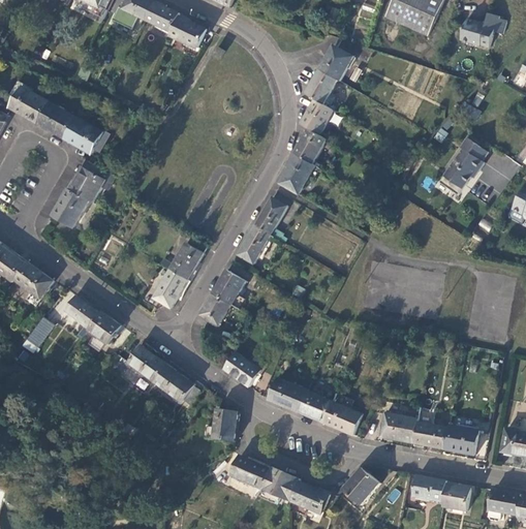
[(80,0),(100,9),(104,0),(80,0)]
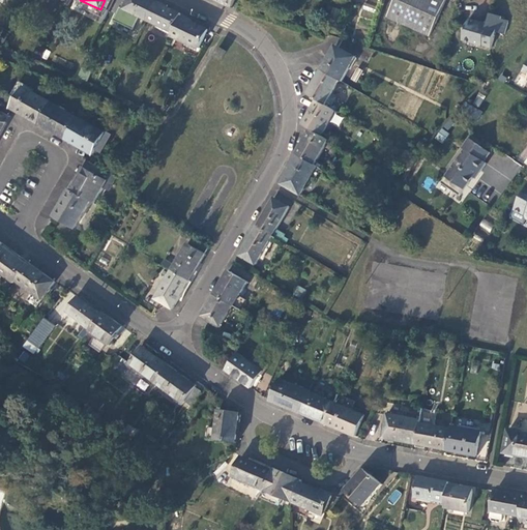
[(153,2),(149,0),(125,0),(122,9),(145,21),(153,2)]
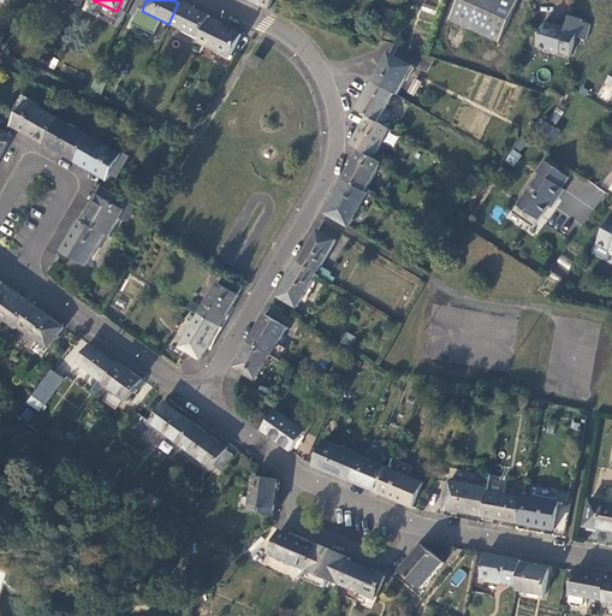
[(497,42),(515,0),(514,0),(455,0),(446,19),(497,42)]
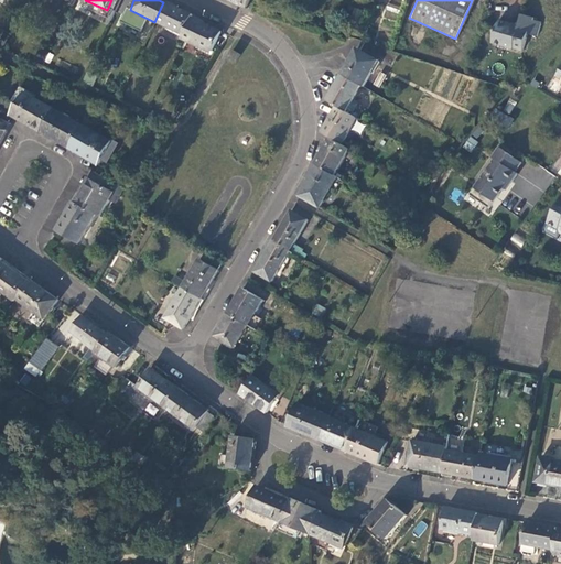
[(163,2),(154,22),(182,35),(191,18),(192,15),(163,2)]
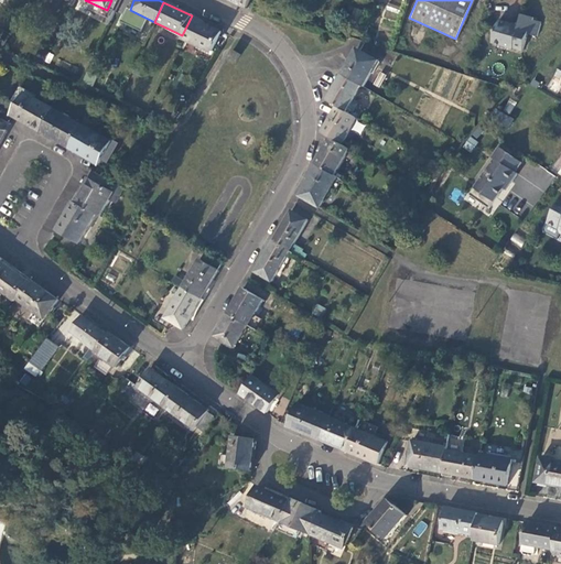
[(516,26),(496,21),(489,43),(510,50),(511,49),(521,51),(526,35),(533,38),(539,23),(531,21),(532,19),(519,15),(516,26)]
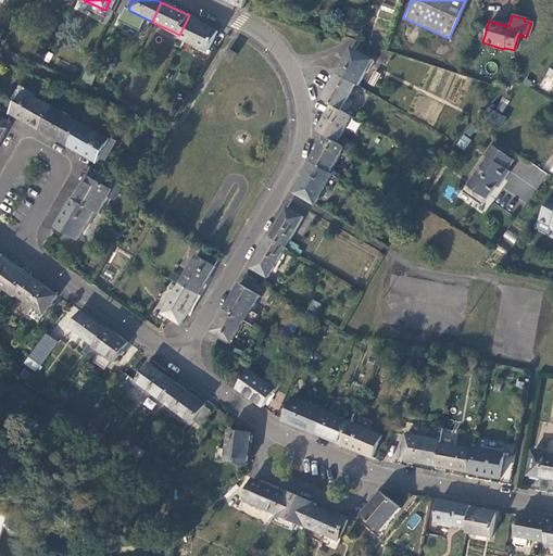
[(188,17),(179,35),(178,38),(195,47),(196,46),(208,51),(213,41),(218,43),(224,35),(188,17)]
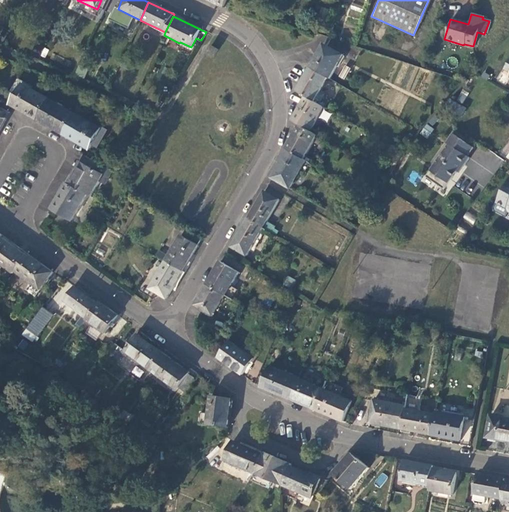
[(321,44),(307,68),(325,78),(327,80),(340,55),(321,44)]
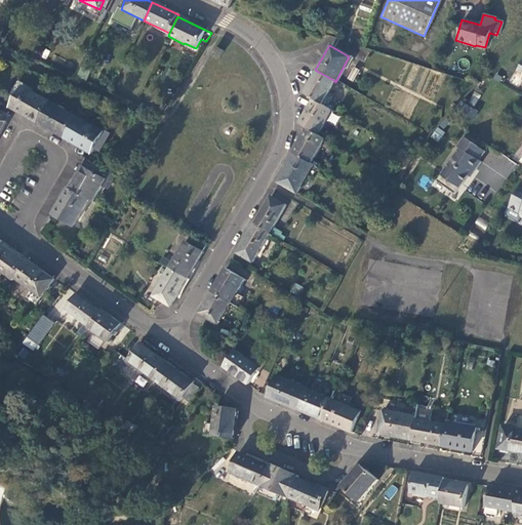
[(222,51),(214,47),(209,54),(217,59),(222,51)]
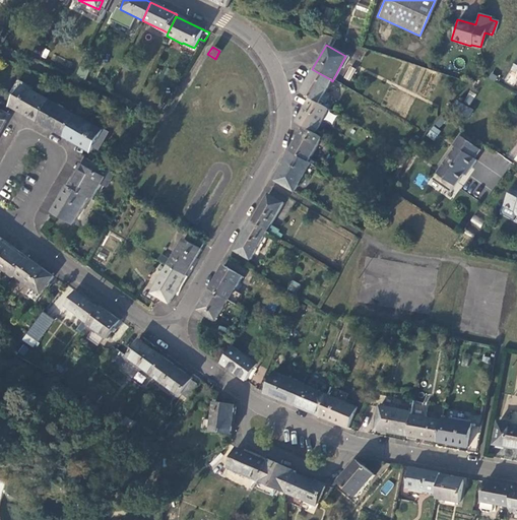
[(78,77),(84,65),(79,63),(74,75),(78,77)]
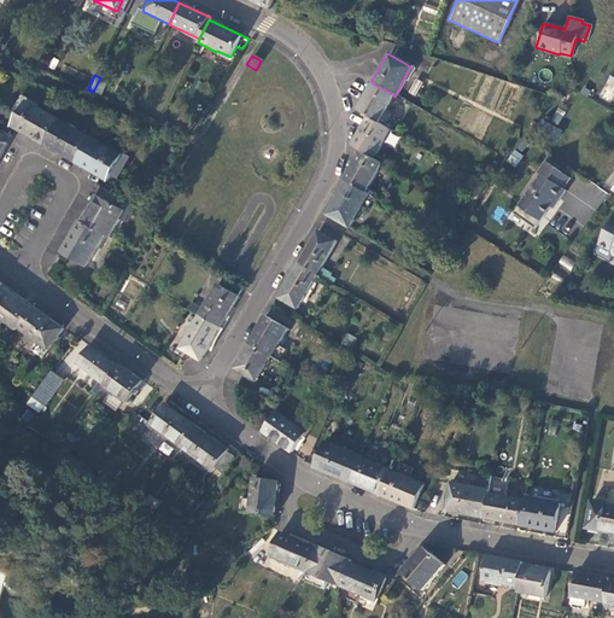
[(363,116),(367,117),(376,123),(392,94),(370,82),(368,80),(352,109),(363,116)]
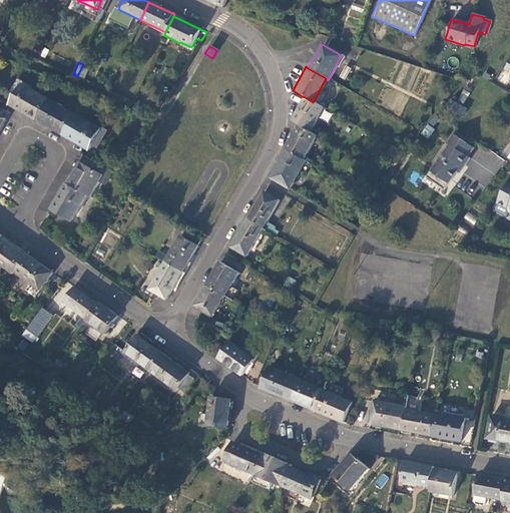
[(338,77),(344,80),(350,69),(344,66),(338,77)]
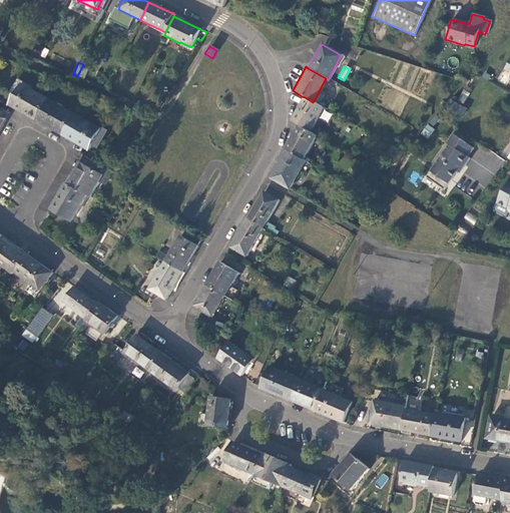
[(34,119),(46,99),(20,85),(8,105),(34,119)]
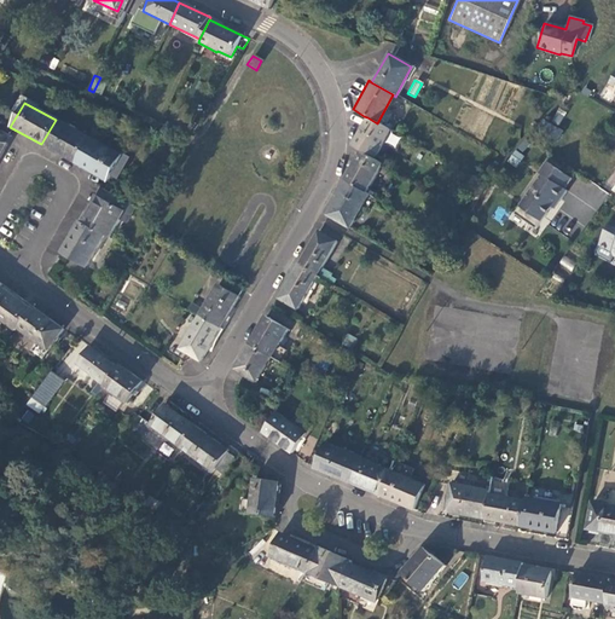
[(555,125),(562,111),(556,108),(547,120),(555,125)]
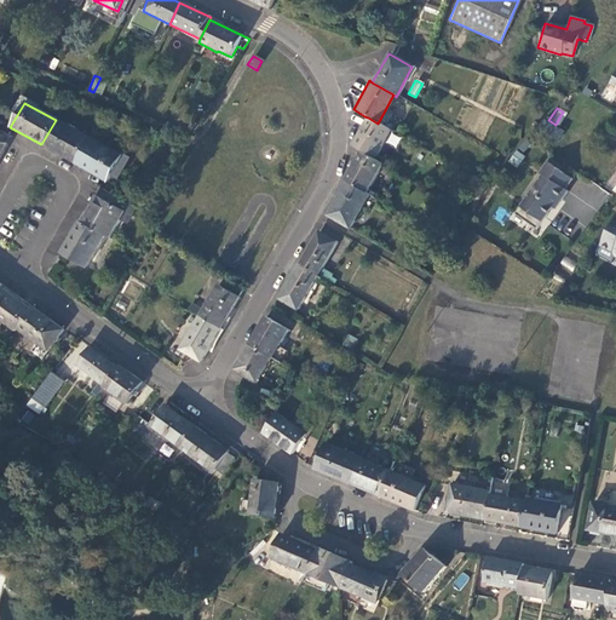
[(351,147),(360,151),(373,160),(389,131),(378,124),(368,118),(351,147)]
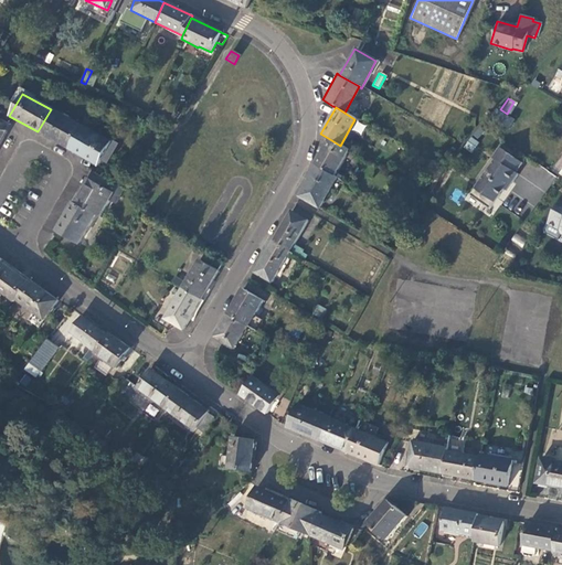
[(81,126),(51,109),(38,131),(67,149),(81,126)]
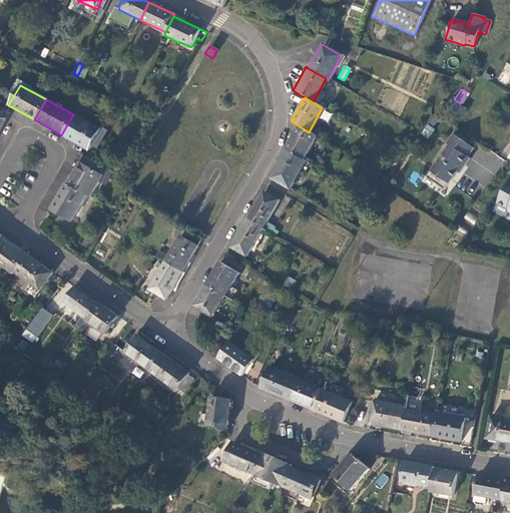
[(449,100),(444,109),(459,116),(463,107),(449,100)]
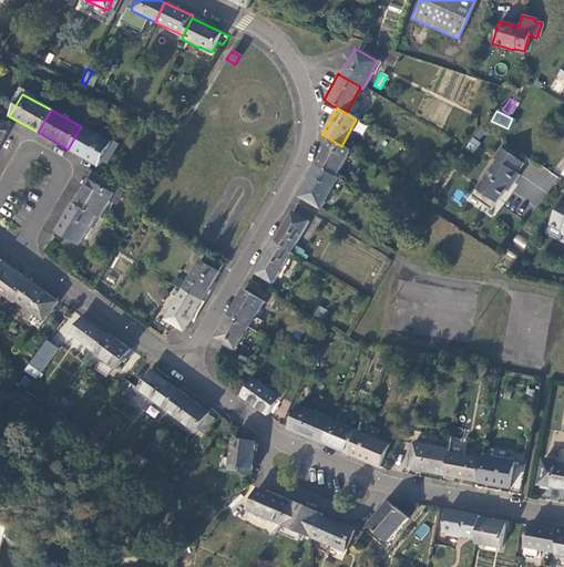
[(111,144),(81,126),(68,150),(98,166),(100,163),(104,156),(111,144)]
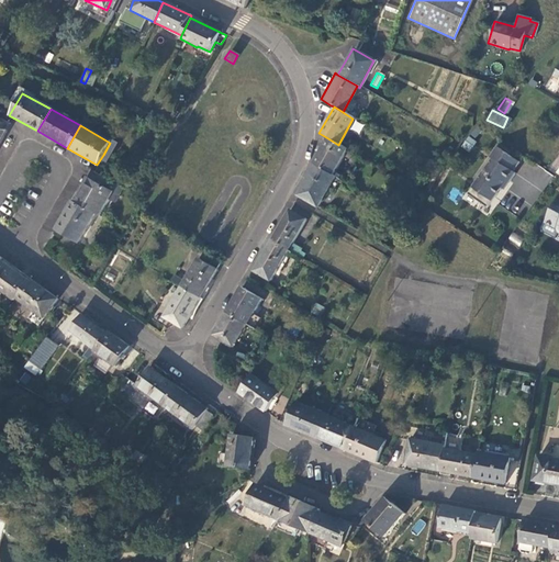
[(467,152),(473,141),(464,135),(457,147),(467,152)]
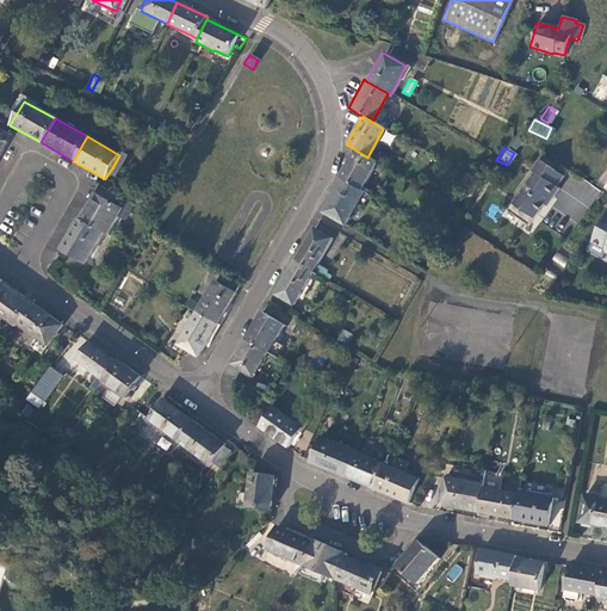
[(354,149),(338,178),(359,190),(376,162),(367,158),(354,149)]
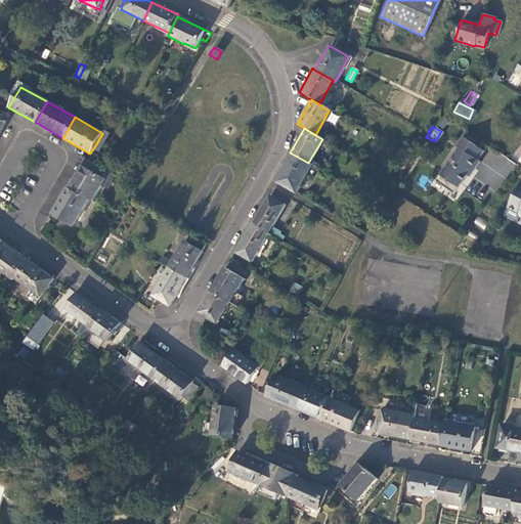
[(103,130),(102,133),(96,144),(101,147),(110,133),(103,130)]
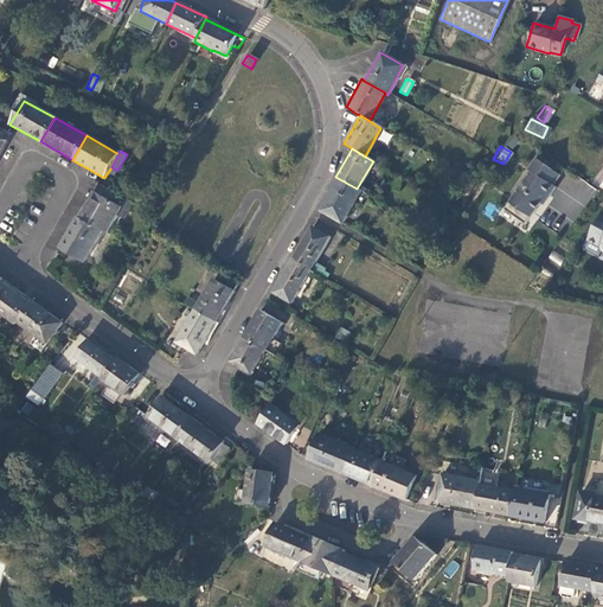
[(558,177),(533,160),(526,171),(528,172),(506,206),(507,211),(521,222),(526,221),(544,197),(546,199),(553,190),(550,187),(558,177)]
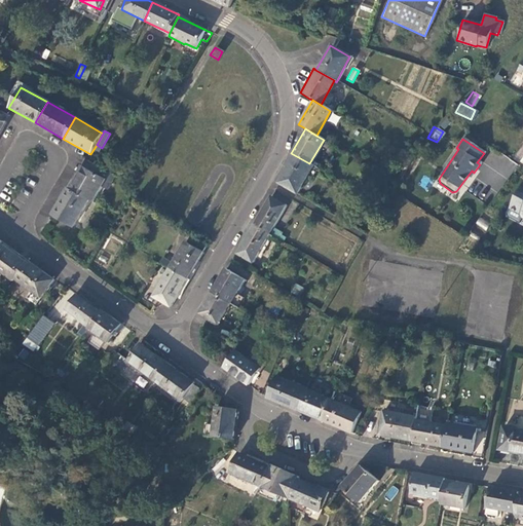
[(97,145),(92,151),(99,155),(102,148),(97,145)]
